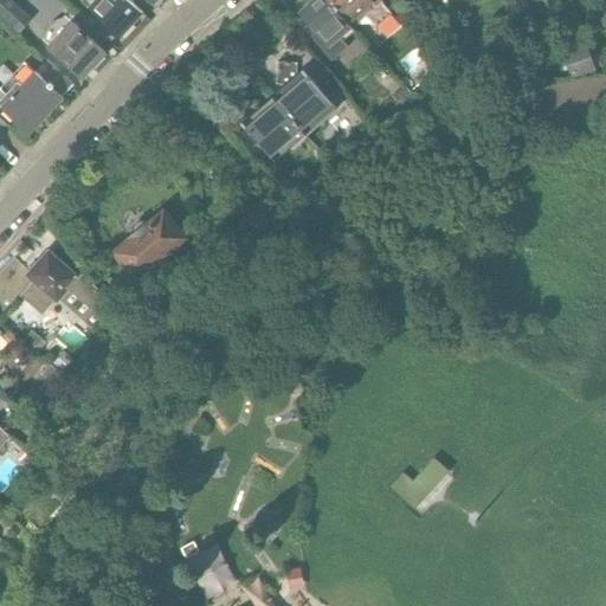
[(0,0),(0,15),(13,28),(24,17),(6,1),(7,0),(0,0)]
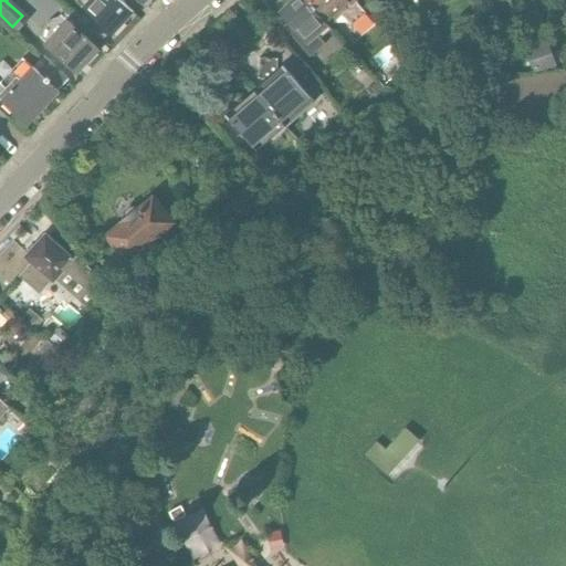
[(74,0),(112,35),(134,13),(119,0),(74,0)]
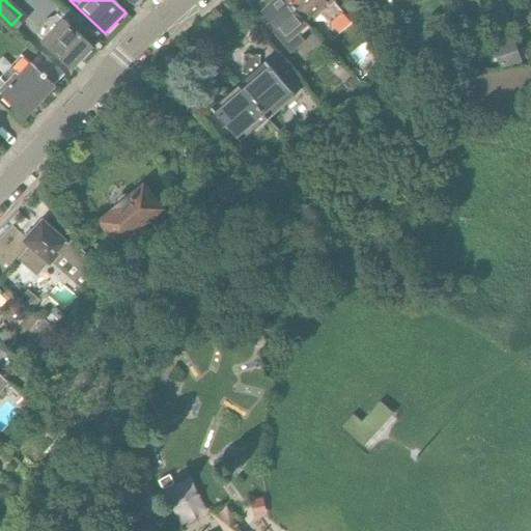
[(312,28),(309,26),(287,0),(263,0),(258,5),(264,11),(263,12),(290,43),(292,45),(312,28)]
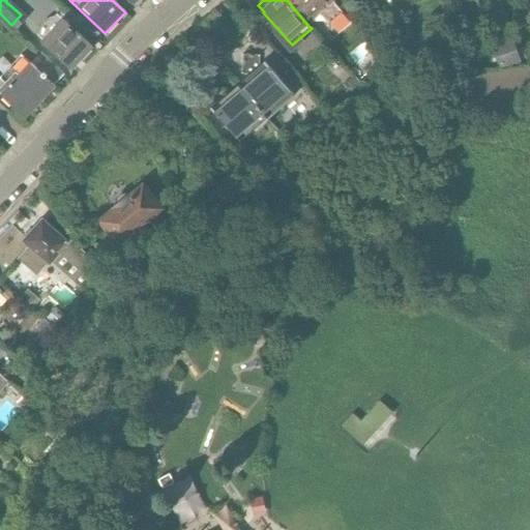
[(334,1),(333,0),(287,0),(308,26),(320,16),(329,25),(344,12),(334,1)]
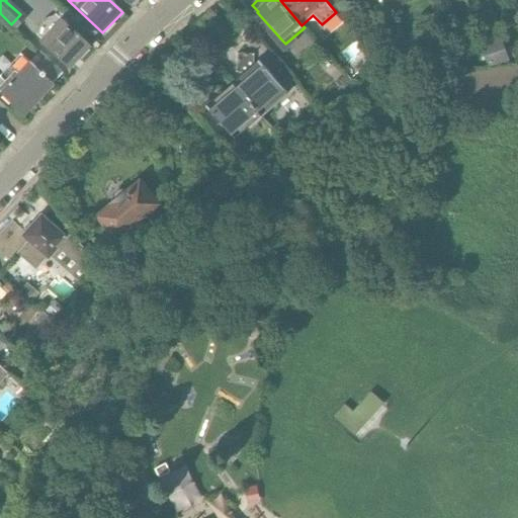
[(67,23),(48,45),(71,67),(90,46),(67,23)]
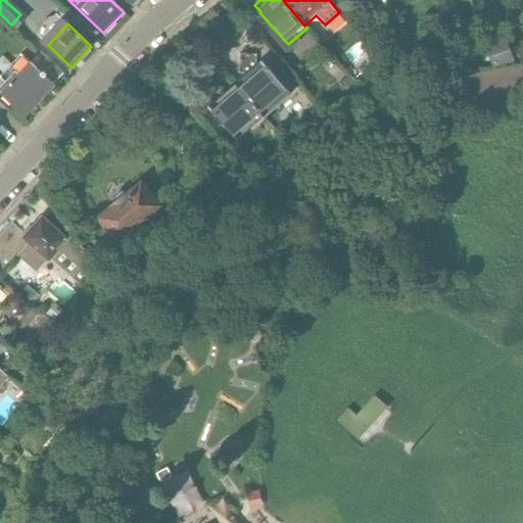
[(508,39),(486,46),(493,69),(516,62),(508,39)]
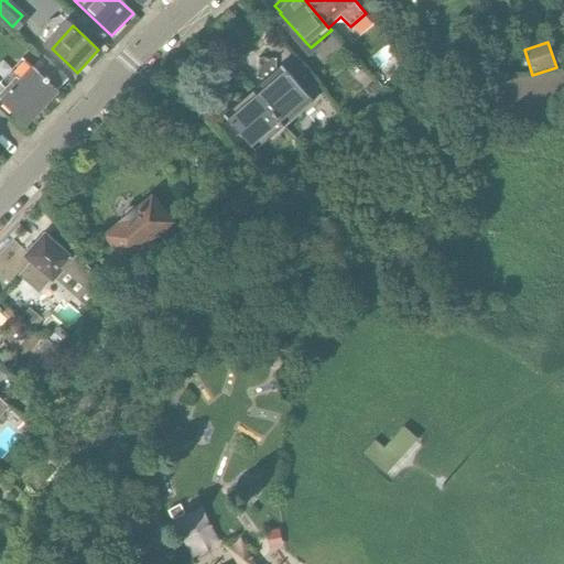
[(33,66),(9,93),(1,100),(28,125),(60,91),(60,90),(69,79),(44,56),(34,67),(33,66)]
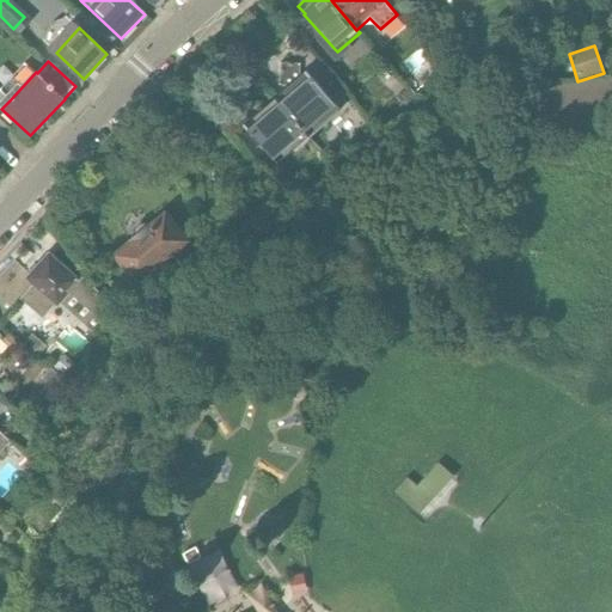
[(310,138),(341,110),(307,72),(301,77),(303,63),(281,62),(279,85),(292,86),(276,99),(310,138)]
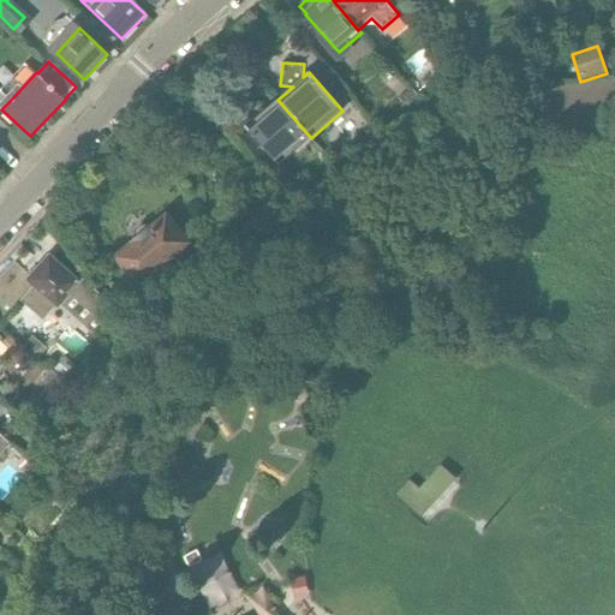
[(280,165),(311,138),(278,100),(263,113),(264,102),(242,99),(240,119),(254,121),(246,126),(280,165)]
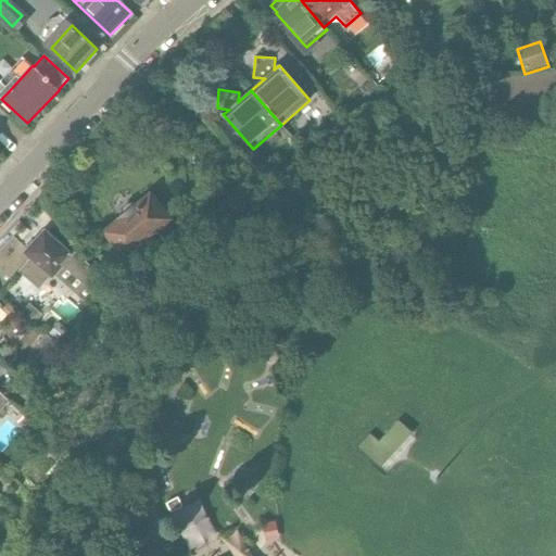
[(104,232),(126,258),(156,235),(160,240),(176,226),(151,194),(104,232)]
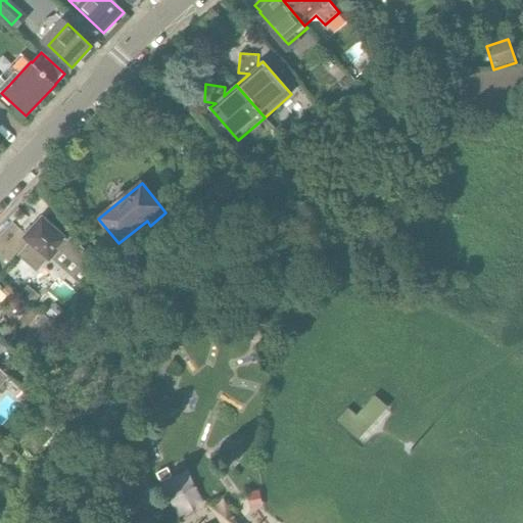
[(38,274),(51,260),(51,262),(60,251),(82,271),(84,269),(89,275),(99,264),(94,256),(72,236),(67,240),(43,218),(26,237),(33,243),(19,256),(38,274)]
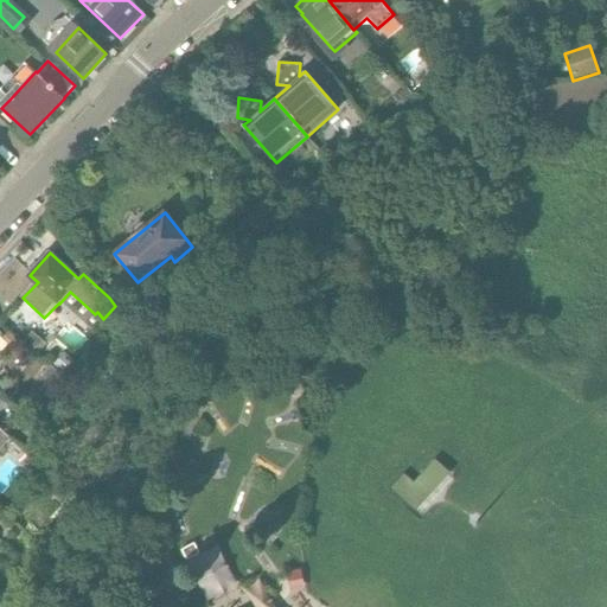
[(0,321),(23,298),(38,282),(30,275),(13,260),(0,274),(0,321)]
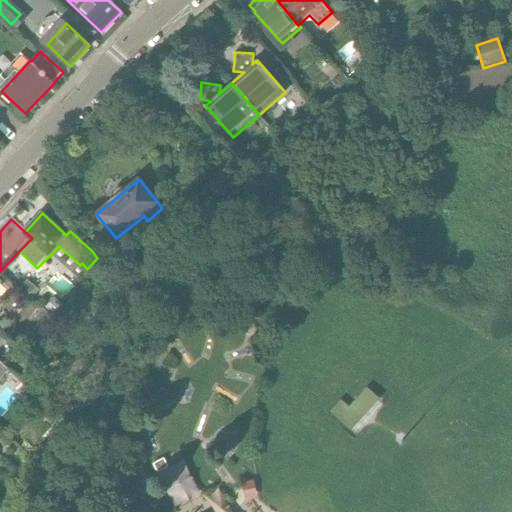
[(57,319),(43,307),(36,317),(42,322),(34,333),(43,339),(57,319)]
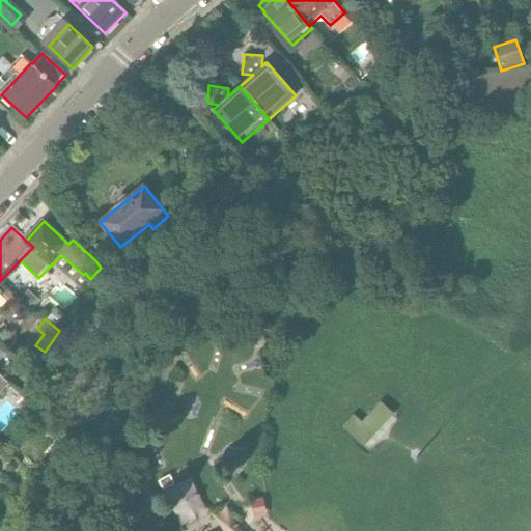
[(0,394),(9,384),(3,380),(0,375),(0,394)]
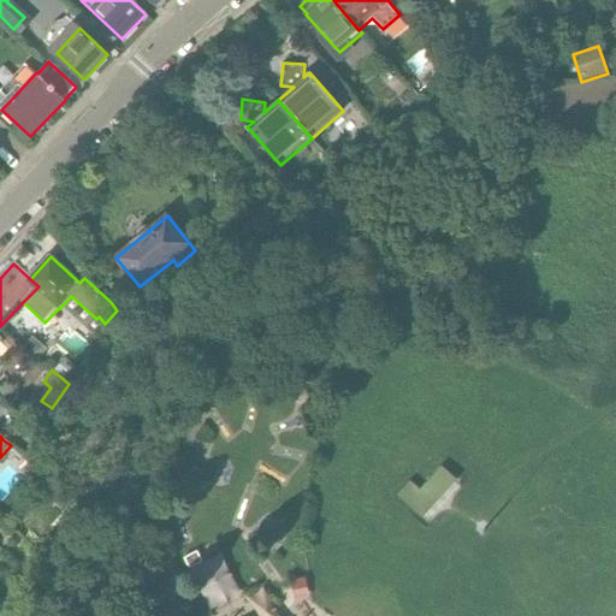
[(223,542),(191,557),(214,600),(246,584),(223,542)]
